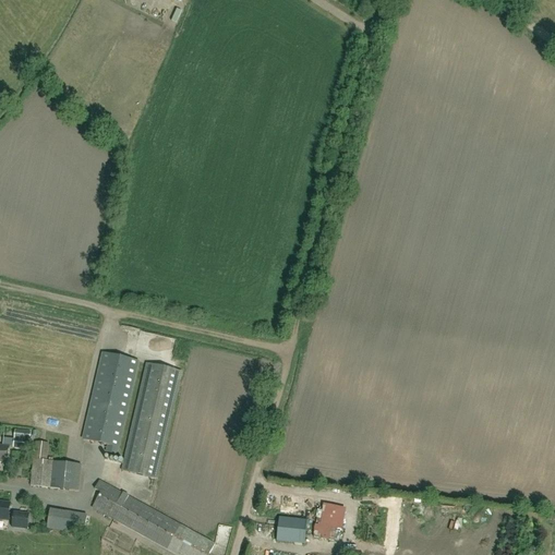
[(113,451),(135,358),(99,350),(80,436),(105,442),(103,449),(113,451)]
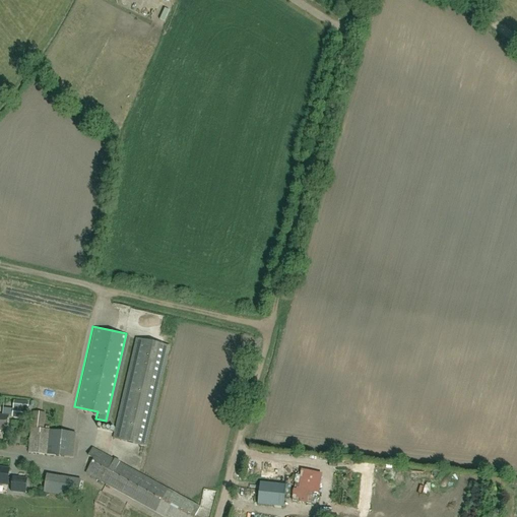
[(111,436),(143,443),(167,343),(133,335),(111,436)]
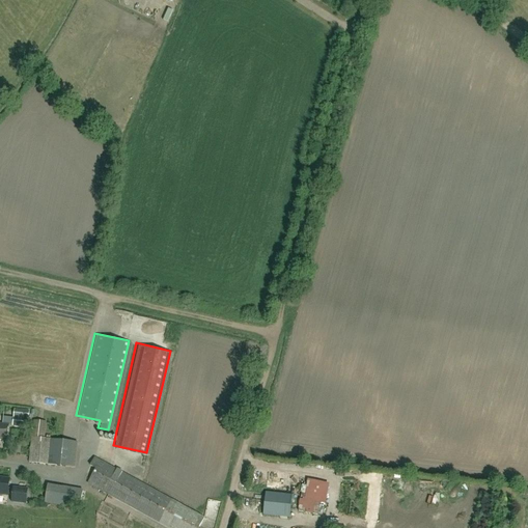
[(26,409),(11,407),(9,423),(24,424),(26,409)]
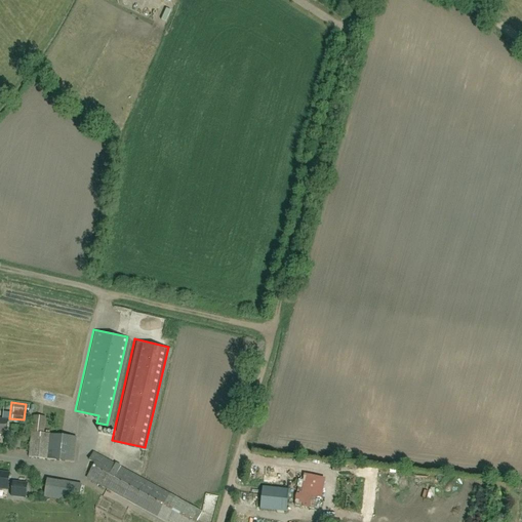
[(30,412),(29,430),(40,431),(42,414),(30,412)]
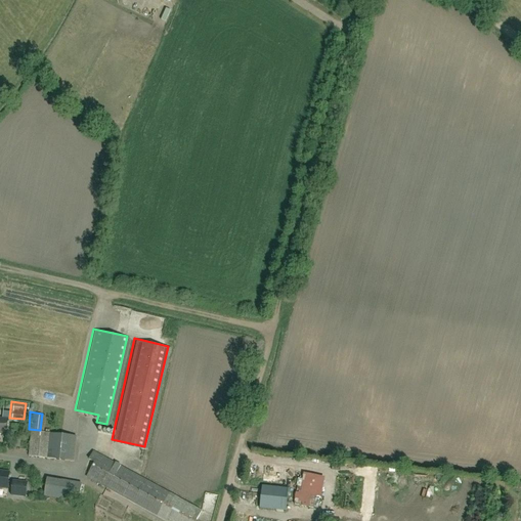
[(74,433),(40,430),(29,429),(28,429),(26,453),(71,459),(74,433)]
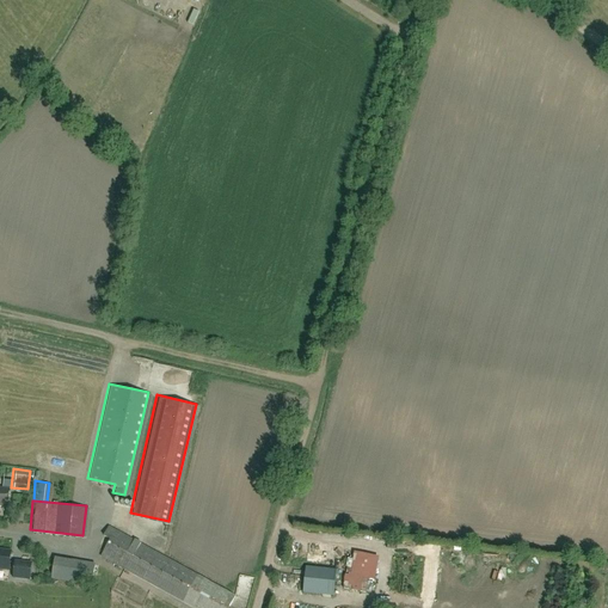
[(106,536),(97,553),(197,607),(222,607),(232,593),(106,524),(100,534),(106,536)]
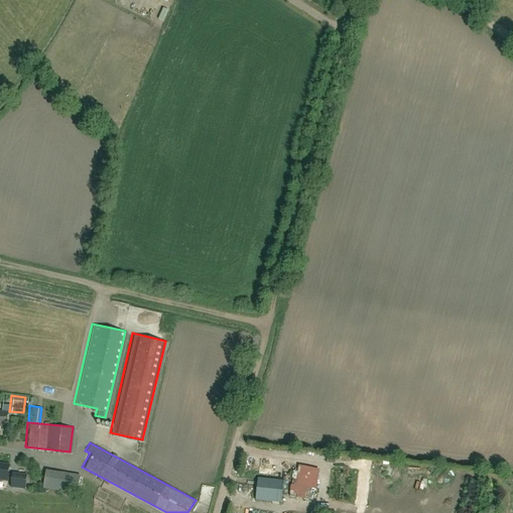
[(5,472),(6,463),(0,462),(0,478),(8,479),(7,486),(22,488),(23,474),(5,472)]
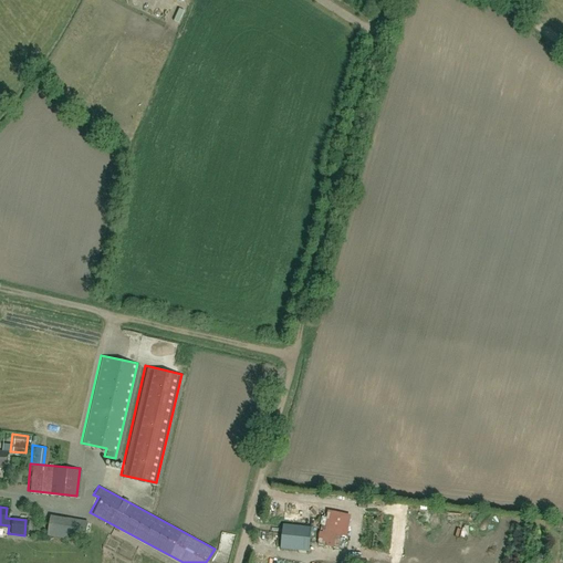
[(82,540),(85,521),(48,514),(44,533),(82,540)]
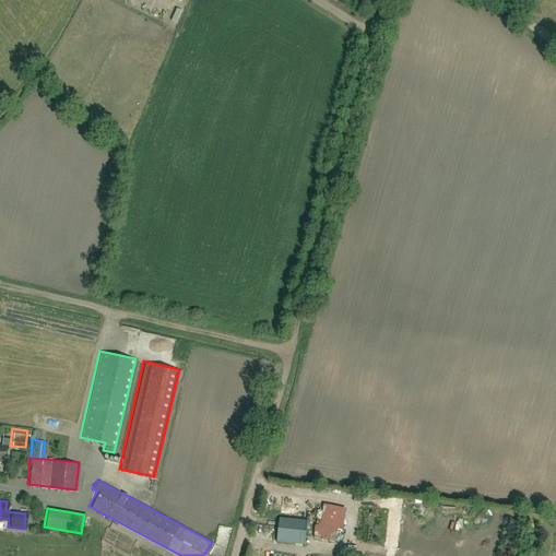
[(305,517),(275,513),(273,539),(302,542),(305,517)]
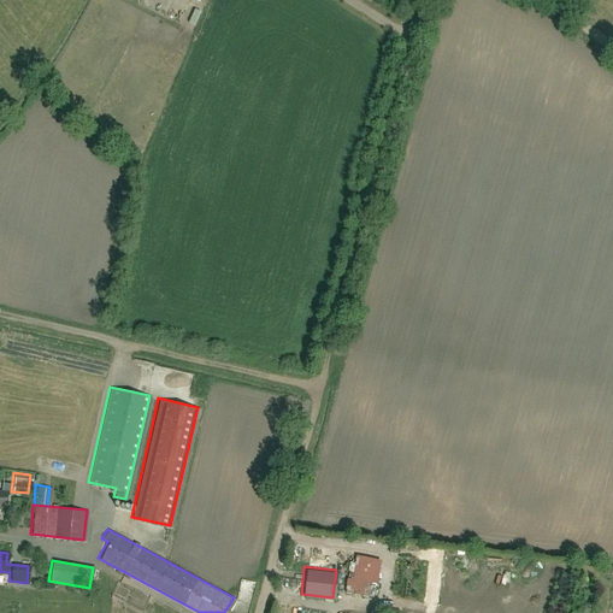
[(112,594),(125,595),(125,583),(112,583),(112,594)]
